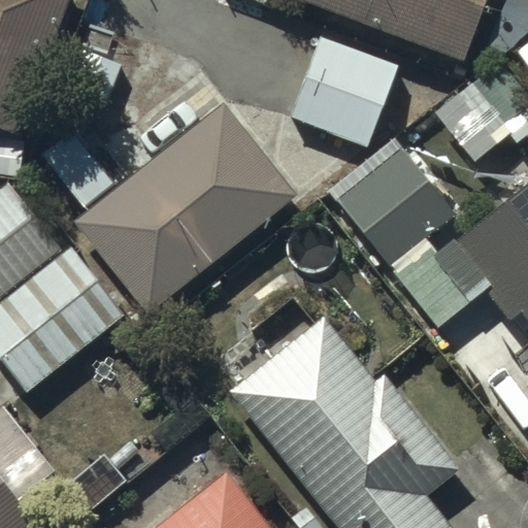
[(0,0),(0,126),(18,133),(68,0),(0,0)]
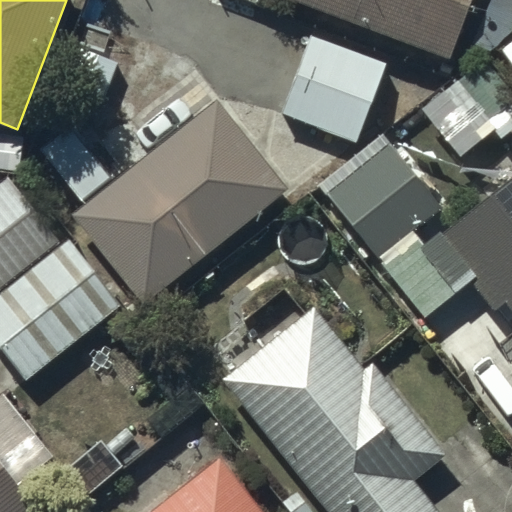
[(293,0),(451,59),(472,0),(293,0)]
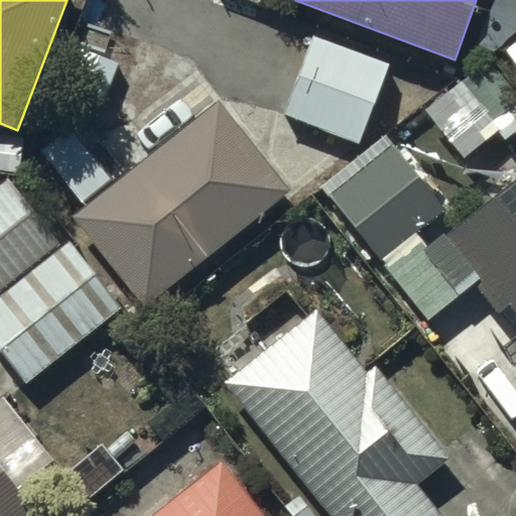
[(515,0),(493,0),(477,45),(496,52),(515,31),(515,0)]
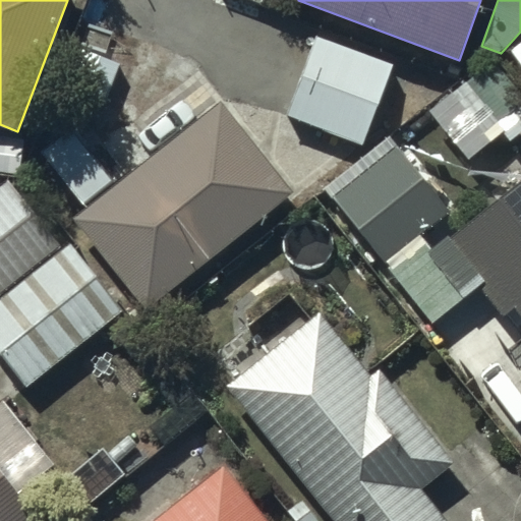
[(397,66),(317,37),(288,118),(367,147),(397,66)]
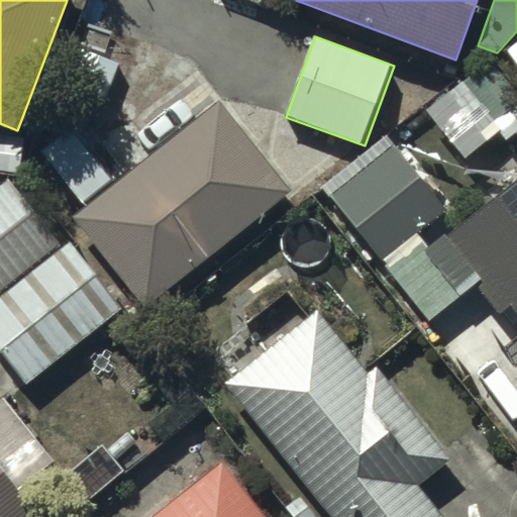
[(516,130),(516,93),(490,60),(459,84),(476,105),(464,114),(478,131),(492,121),(506,139),(516,130)]
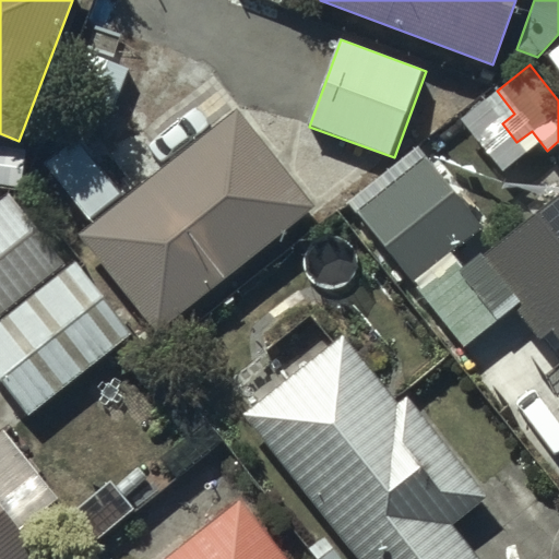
[(158,335),(322,209),(216,73),(146,128),(176,165),(83,237),(158,335)]
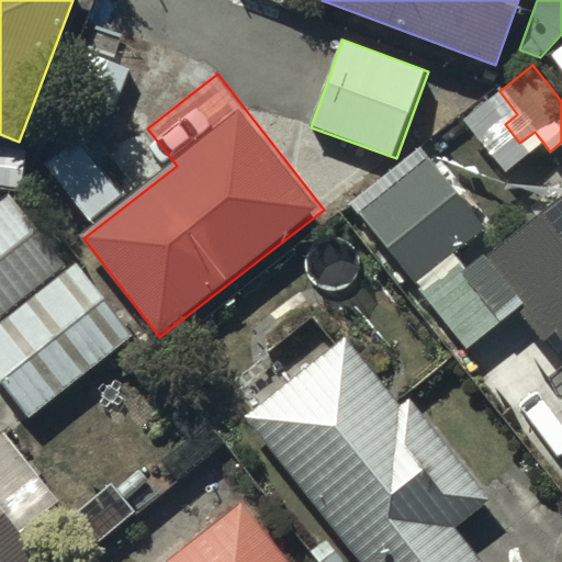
[(491,160),(463,126),(360,214),(418,283),(416,285),(468,349),(519,308),(544,339),(555,330),(561,337),(561,201),(495,258),(483,242),(460,260),(454,254),(487,227),(456,189),(491,160)]
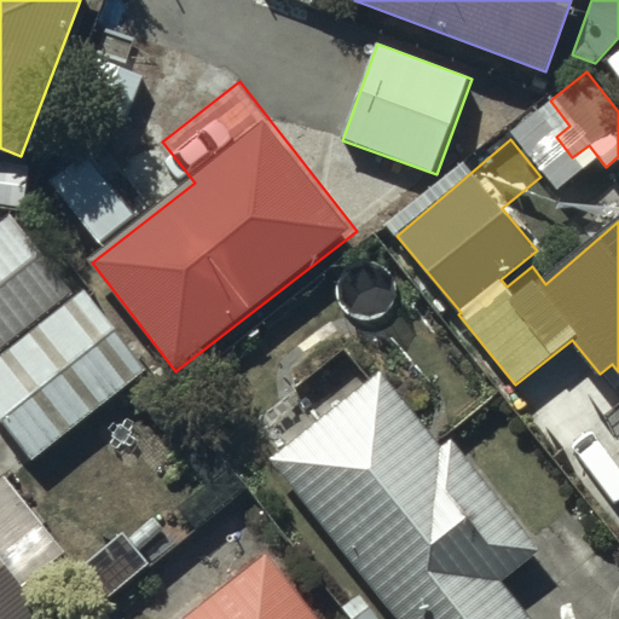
[(100,140),(52,178),(99,241),(149,203),(100,140)]
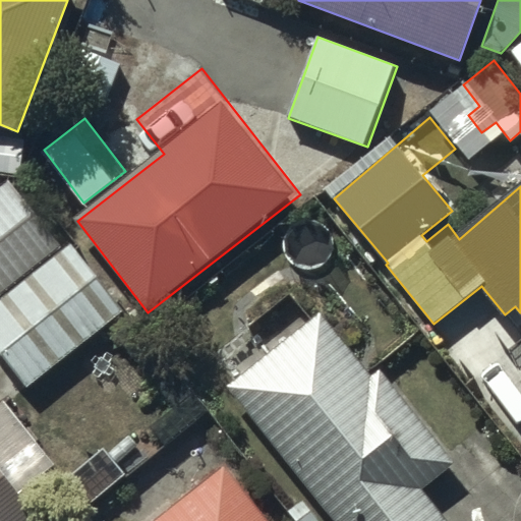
[(0,294),(63,244),(10,178),(0,185),(0,294)]
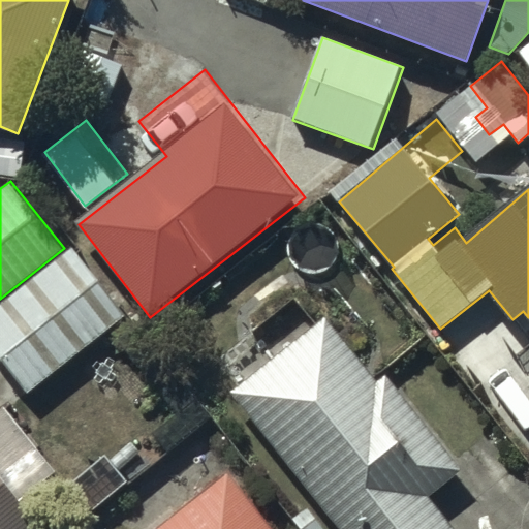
[(127,316),(73,249),(0,307),(0,354),(30,393),(127,316)]
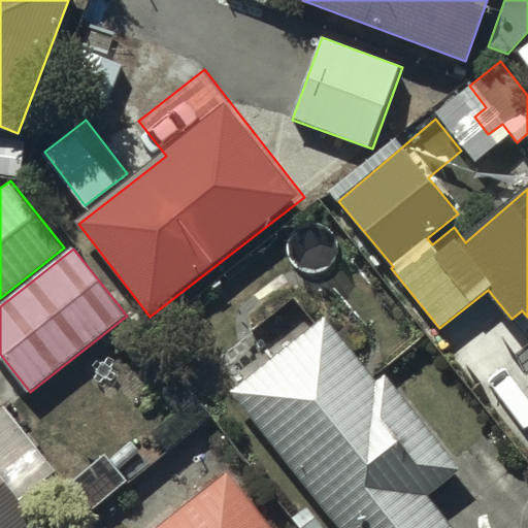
[(326,316),(231,391),(339,527),(454,527),(429,496),(462,470),(386,373),(376,381),(326,316)]
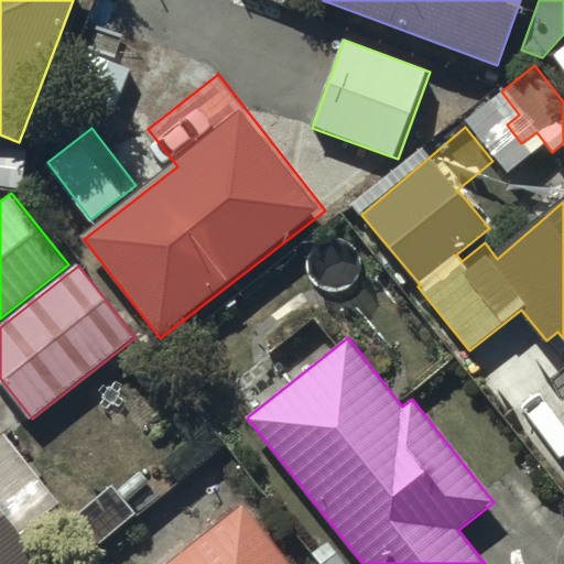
[(0,563),(33,563),(42,557),(24,534),(61,506),(7,436),(0,441),(0,563)]
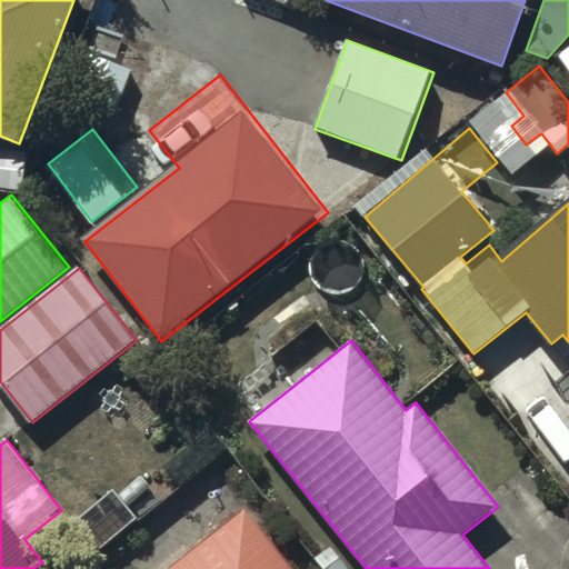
[(291,568),(247,509),(172,568),(291,568)]
